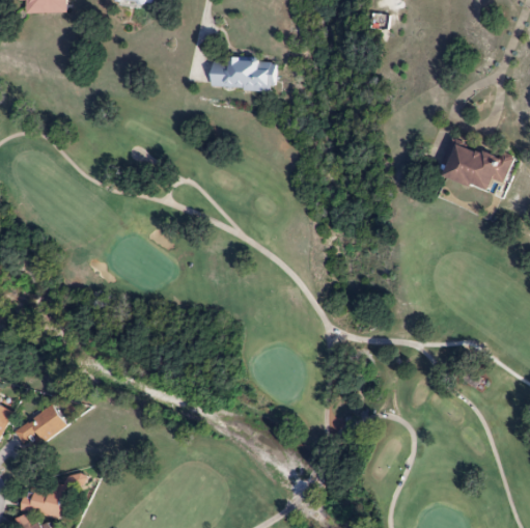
[(67,11),(66,0),(25,0),(25,11),(67,11)]
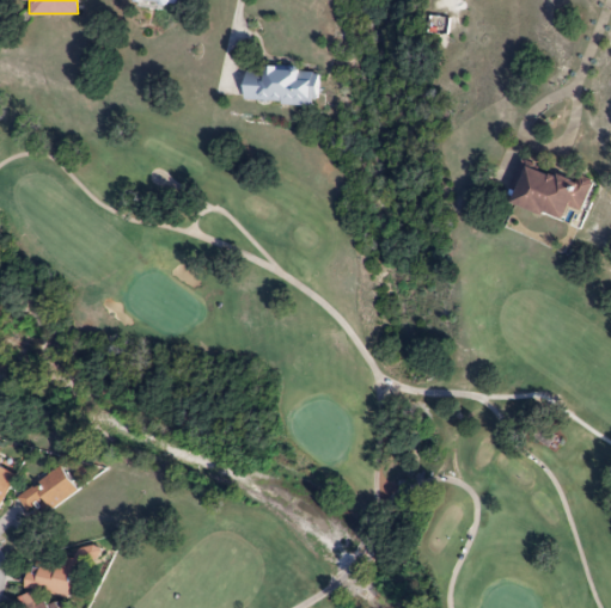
[(447,16),(428,16),(427,31),(446,32),(447,16)]
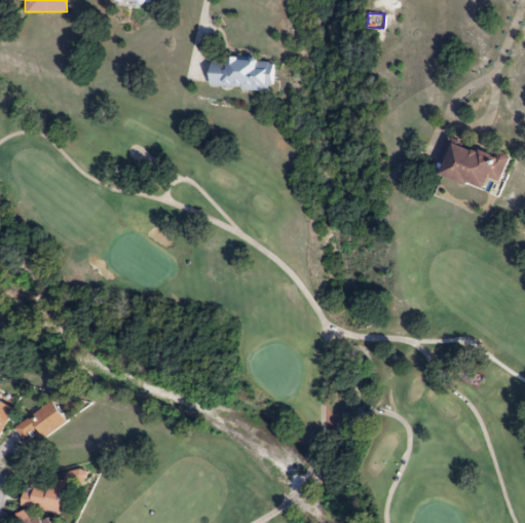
[(209,57),(208,86),(269,89),(270,60),(209,57)]
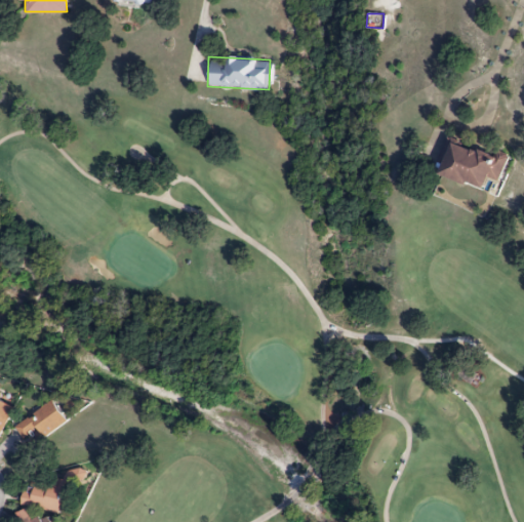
[(497,182),(506,154),(443,136),(433,174),(482,189),(485,178),(497,182)]
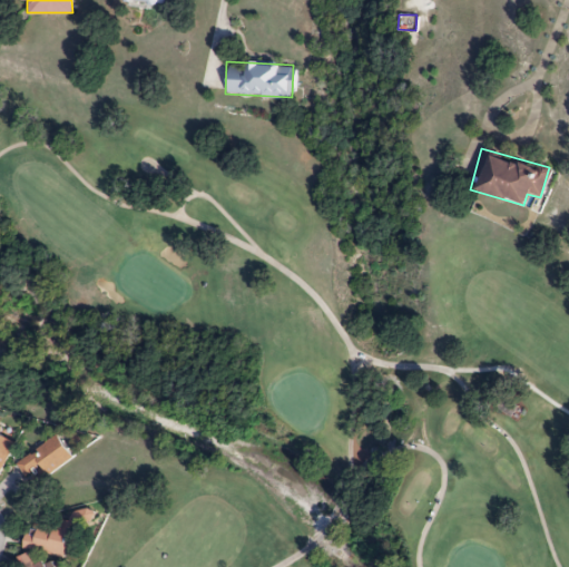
[(0,465),(10,440),(0,434),(0,428),(0,465)]
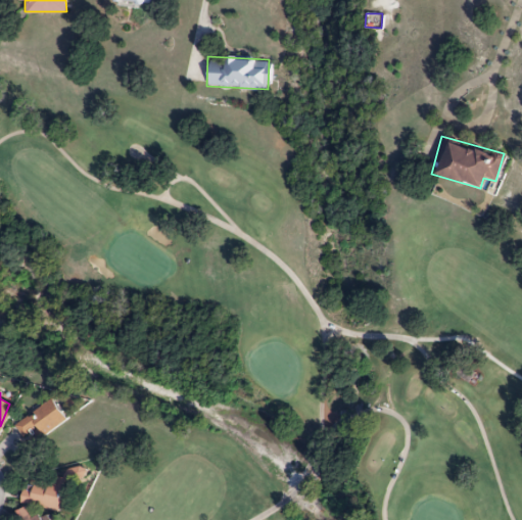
[(19,436),(34,428),(38,435),(63,421),(49,398),(11,422),(19,436)]
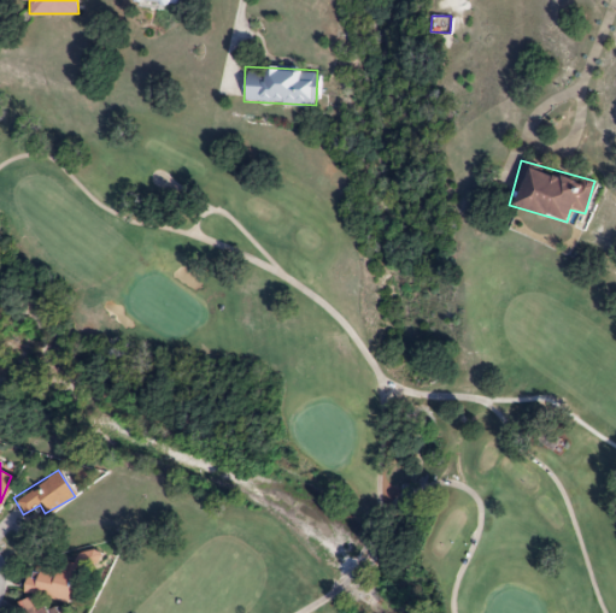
[(23,591),(72,602),(81,565),(95,569),(99,553),(76,547),(72,561),(64,560),(62,570),(30,563),(23,591)]
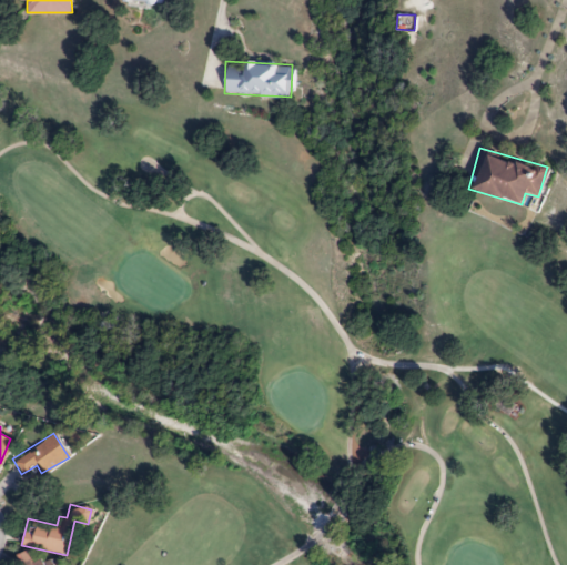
[(19,564),(54,564),(51,556),(34,563),(29,547),(16,553),(19,564)]
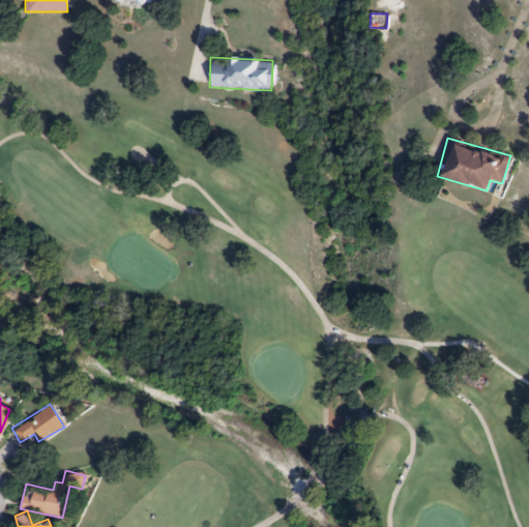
All buildings are outlined.
